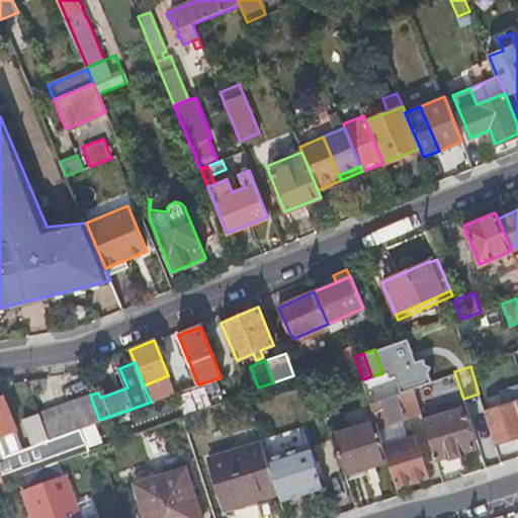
[(45,384),(47,374),(26,377),(31,390),(45,384)]
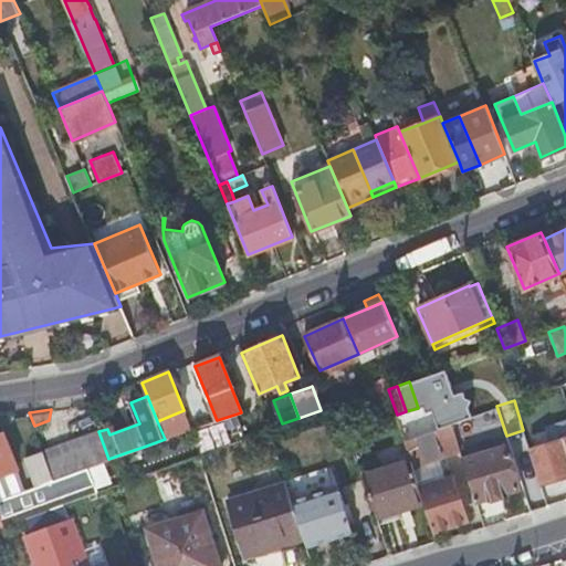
[(157,421),(165,439),(191,430),(184,410),(157,421)]
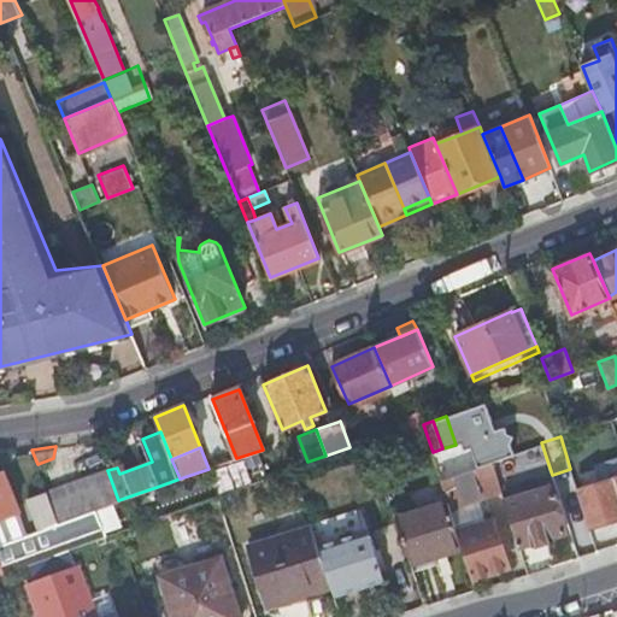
[(576,488),(589,528),(616,518),(616,458),(604,463),(609,477),(576,488)]
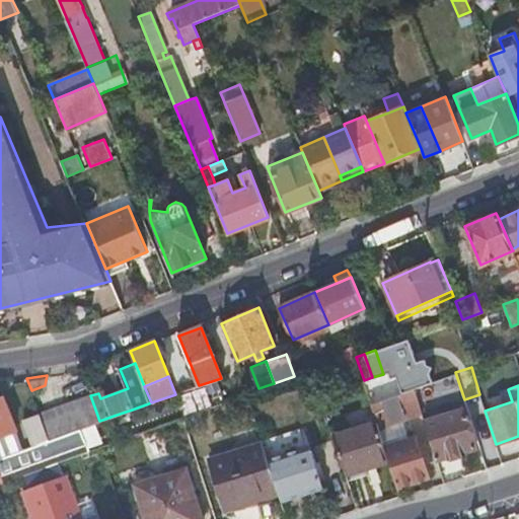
[(378,426),(421,411),(414,388),(371,403),(375,418),(378,426)]
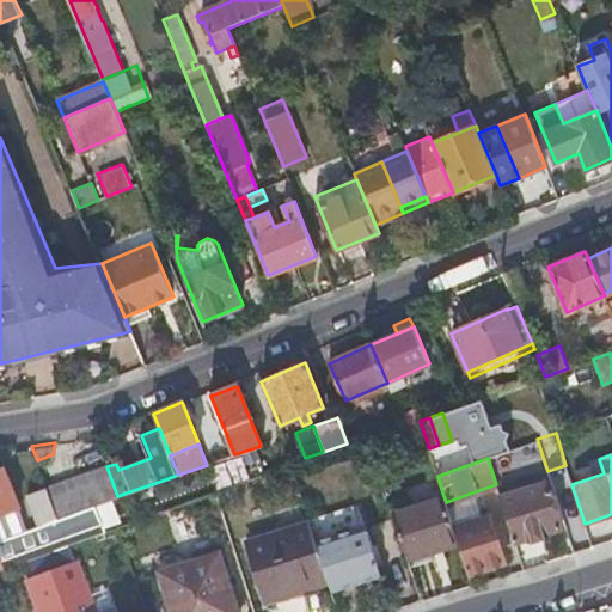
[(105,465),(47,487),(57,518),(95,505),(117,496),(106,466),(105,465)]
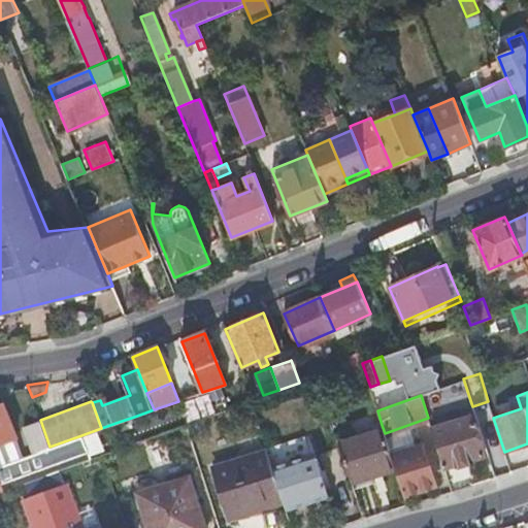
[(0,442),(15,437),(2,402),(0,403),(0,442)]
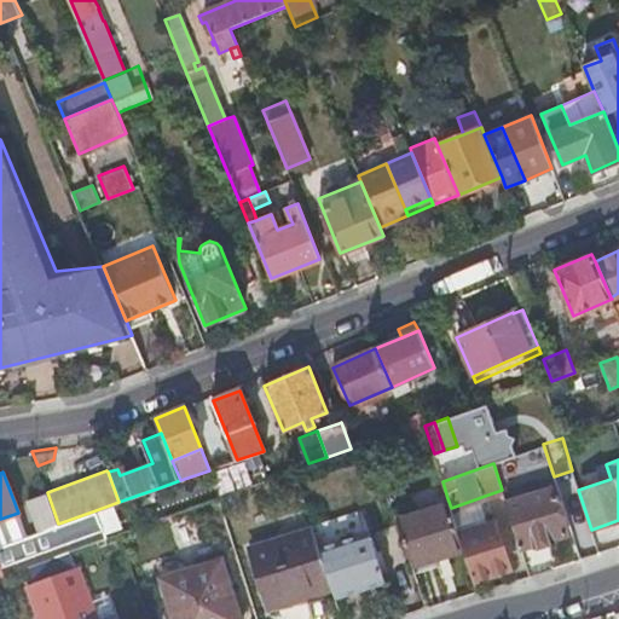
[(505,501),(520,548),(566,533),(559,509),(556,502),(551,486),(505,501)]
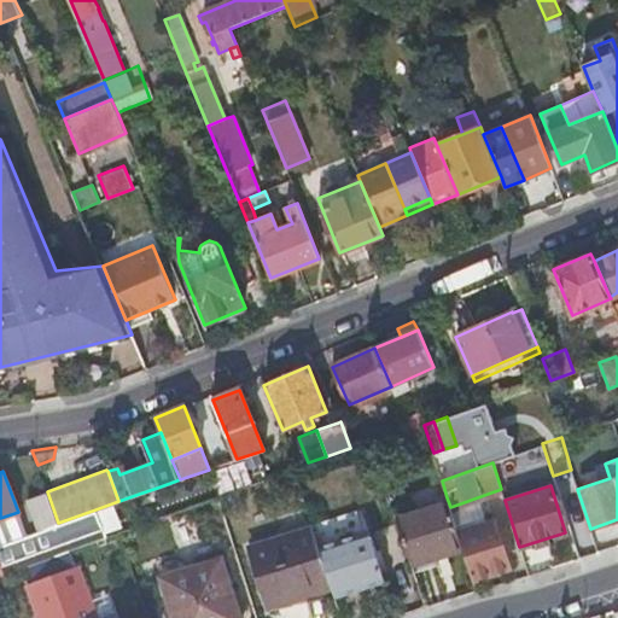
[(39,530),(58,523),(47,491),(28,499),(39,530)]
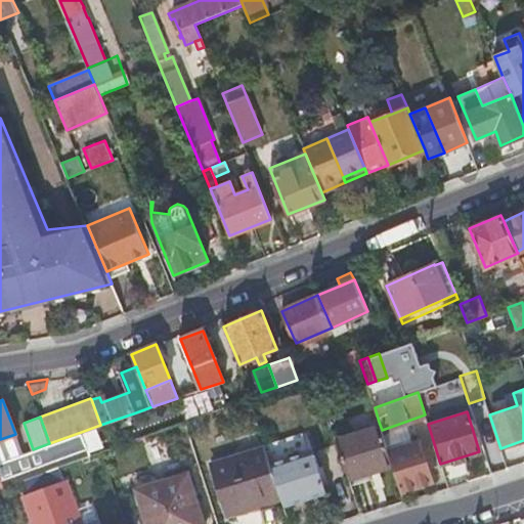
[(388,450),(382,430),(379,422),(335,437),(340,449),(348,476),(391,462),(388,450)]
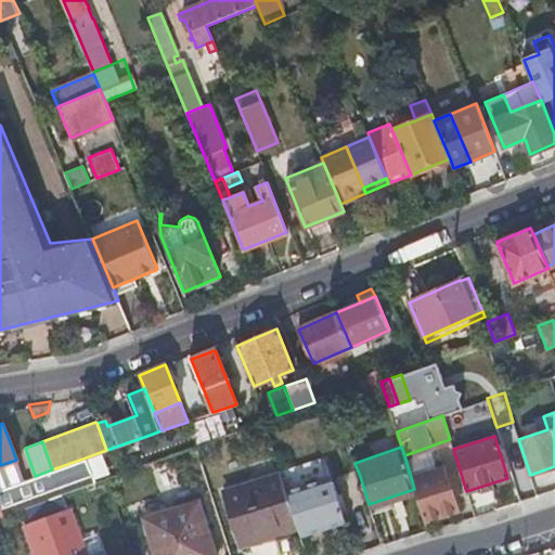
[(499,450),(501,456),(507,454),(505,448),(499,450)]
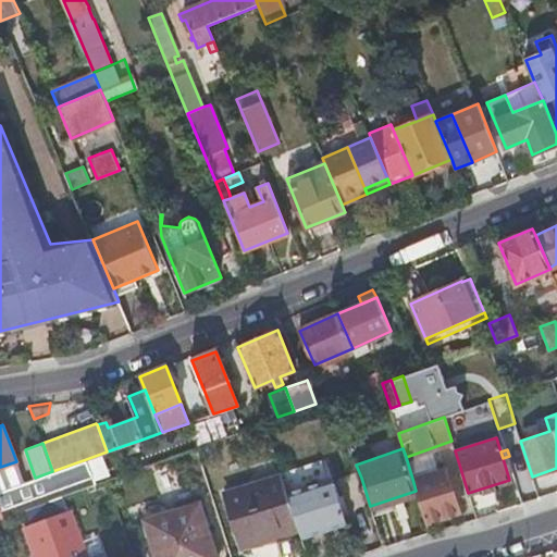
[(0,516),(31,505),(27,497),(58,486),(65,486),(93,477),(86,459),(52,471),(35,478),(25,481),(0,490),(0,516)]
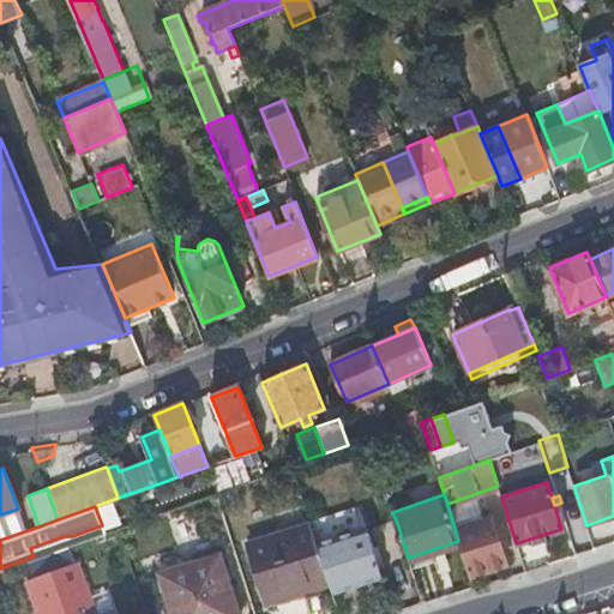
[(0,515),(0,540),(28,530),(18,509),(0,515)]
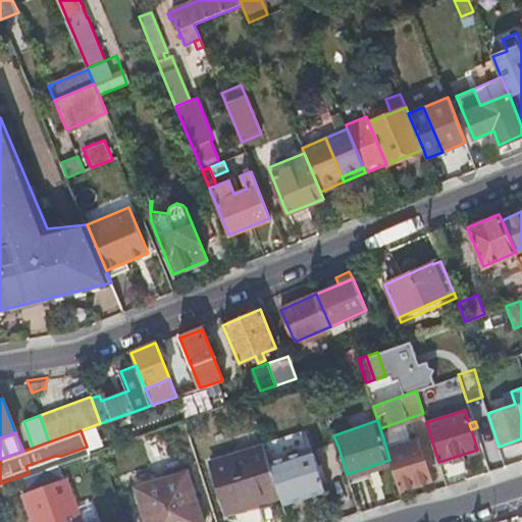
[(386,449),(389,460),(399,488),(431,478),(419,438),(386,449)]
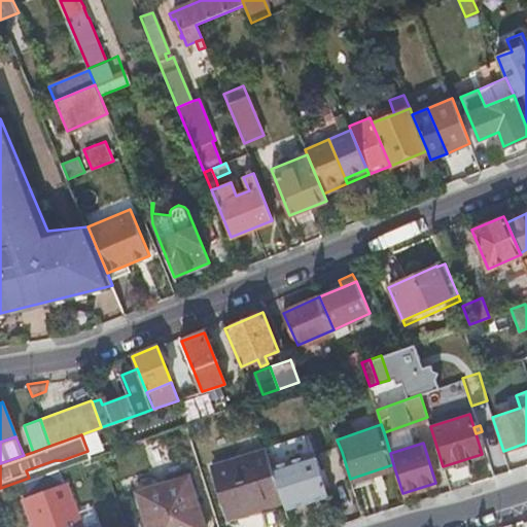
[(273,465),(268,450),(213,467),(227,512),(257,501),(262,516),(286,507),(273,465)]
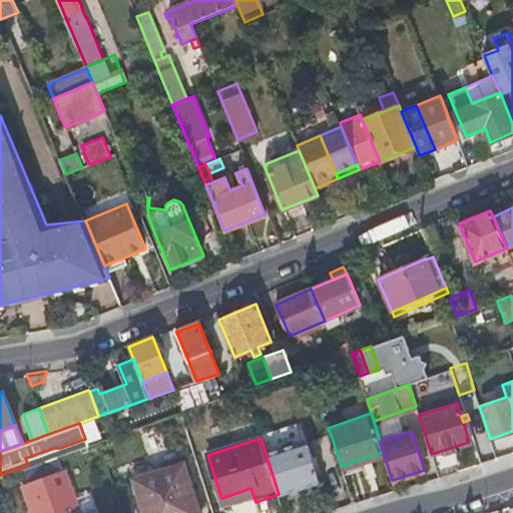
[(266,453),(279,494),(321,481),(308,440),(266,453)]
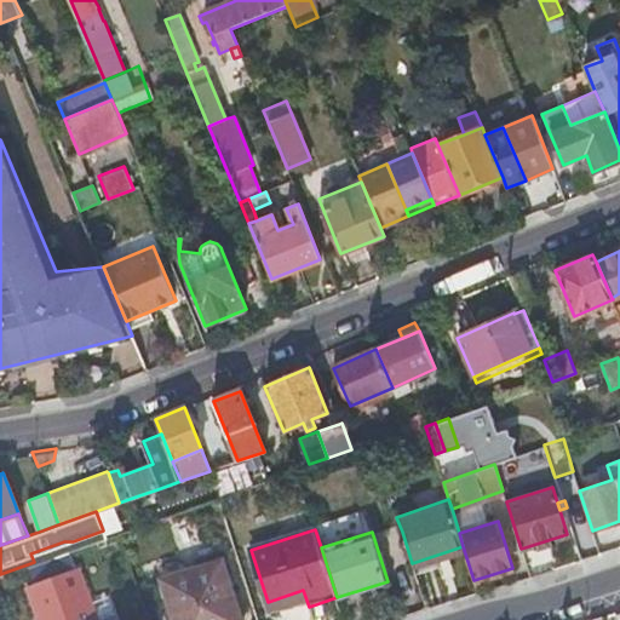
[(173,619),(240,619),(222,561),(161,579),(173,619)]
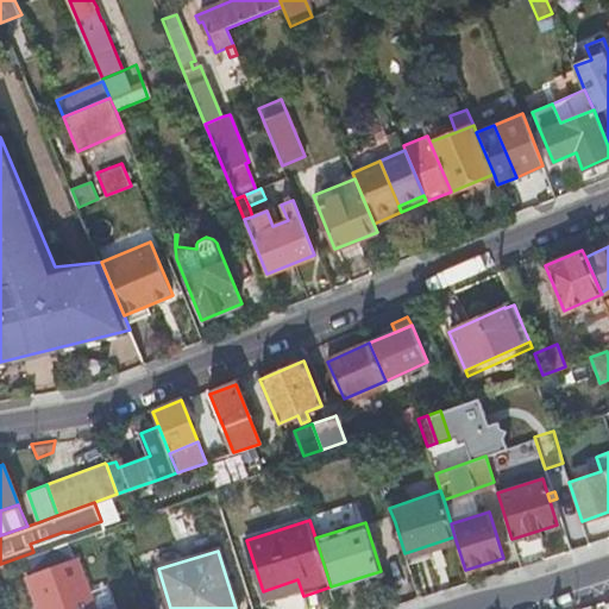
[(96,608),(77,556),(27,575),(39,608),(96,608)]
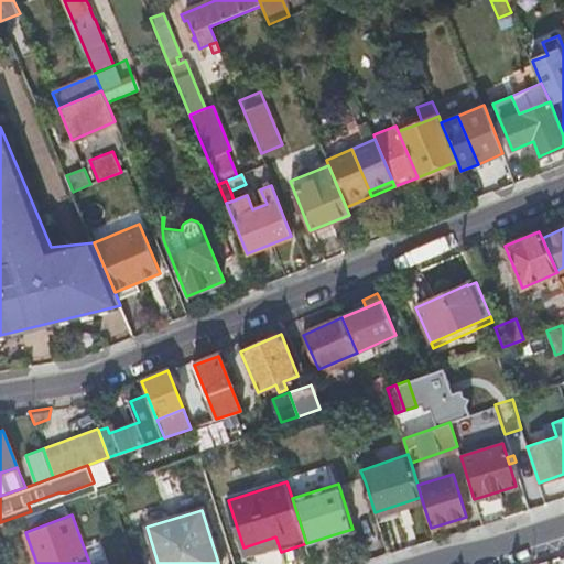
[(248,562),(281,552),(275,537),(243,548),(248,562)]
